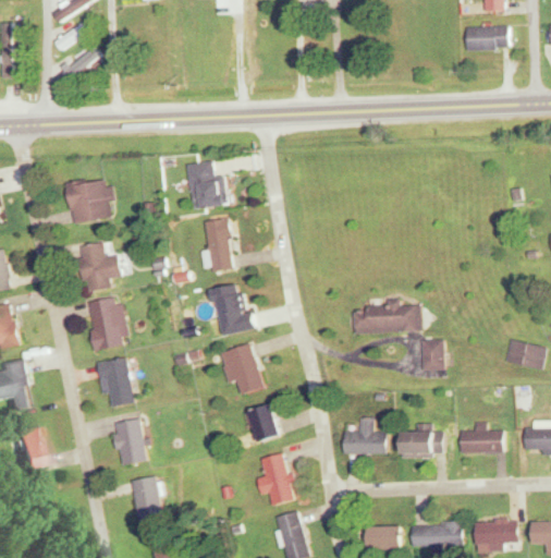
[(70,0),(52,14),(59,23),(88,0),(70,0)]
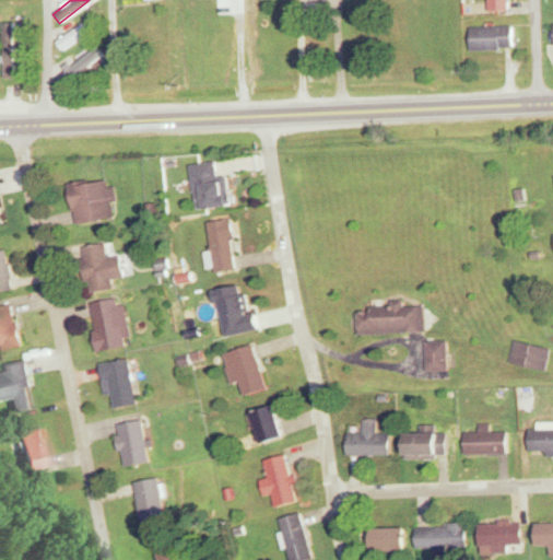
[(484,0),(484,11),(504,11),(503,0),(484,0)]
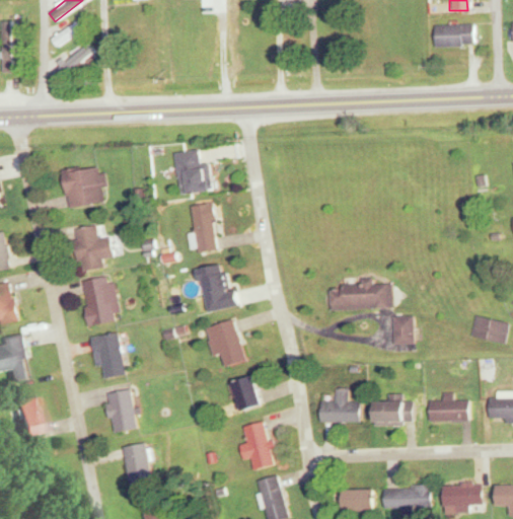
[(51,39),(56,46),(82,24),(76,17),(51,39)]
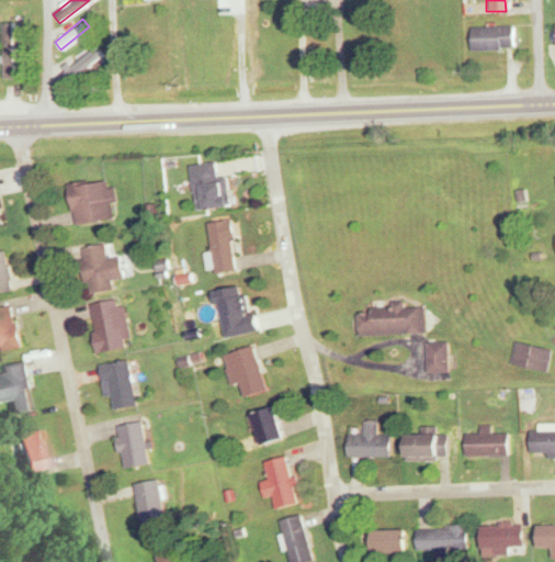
[(9,23),(0,23),(0,78),(9,78),(9,23)]
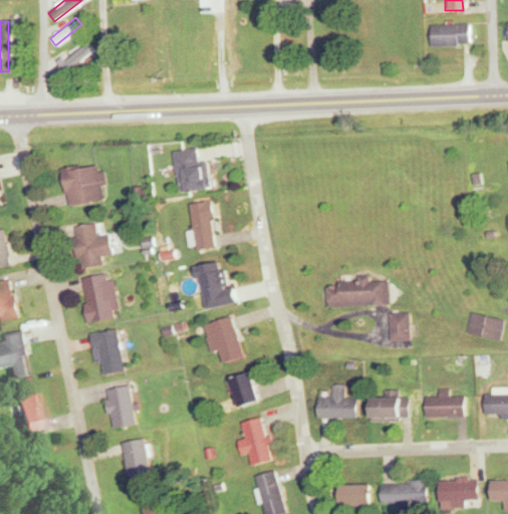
[(429,24),(429,45),(467,45),(467,24),(429,24)]
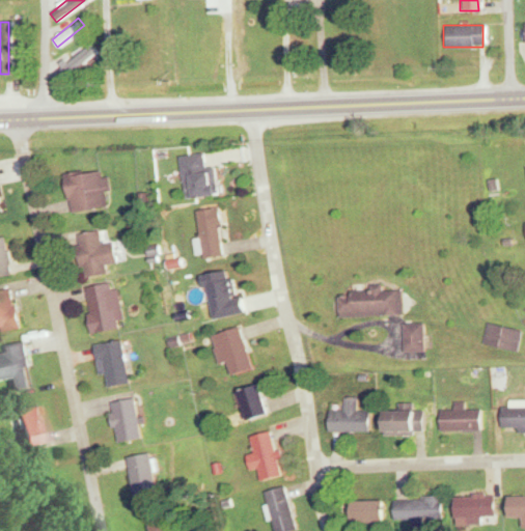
[(52,79),(60,86),(93,51),(85,43),(52,79)]
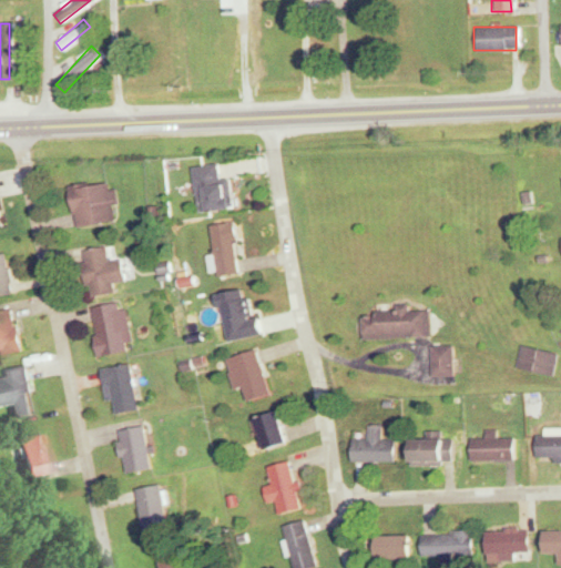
[(194,213),(234,209),(233,196),(227,196),(225,178),(217,179),(216,164),(190,166),(194,213)]
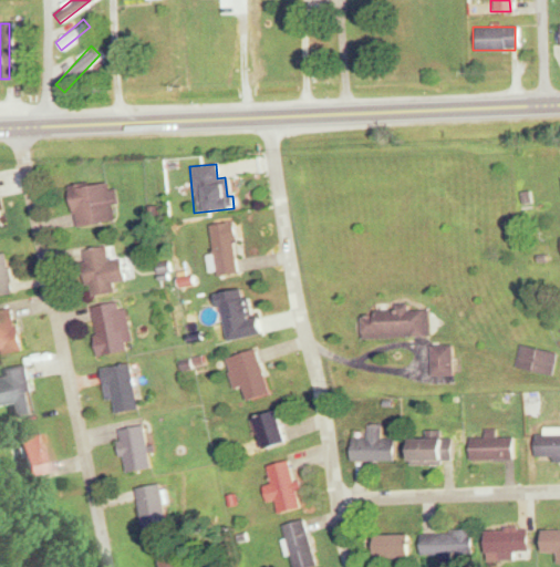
[(68,186),(71,226),(112,223),(109,183),(68,186)]
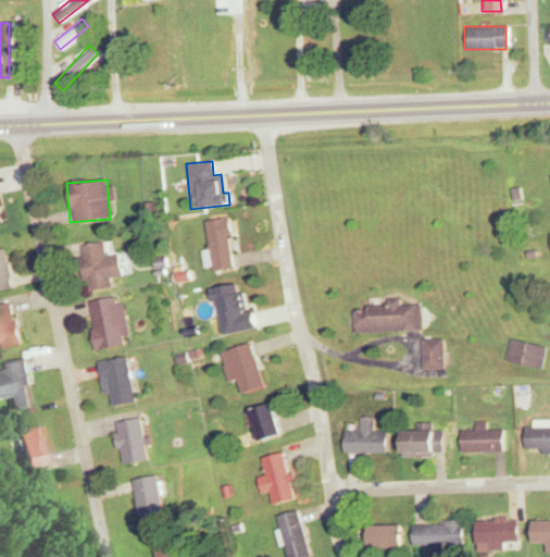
[(209,271),(232,269),(227,219),(203,221),(209,271)]
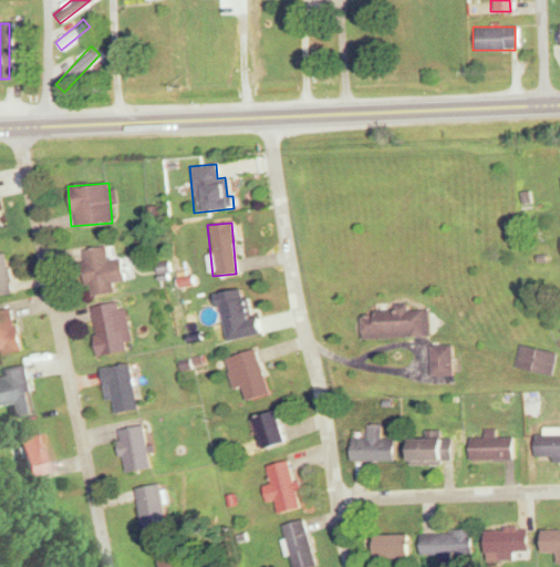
[(85,297),(111,292),(110,282),(122,281),(117,258),(106,260),(103,246),(78,250),(85,297)]
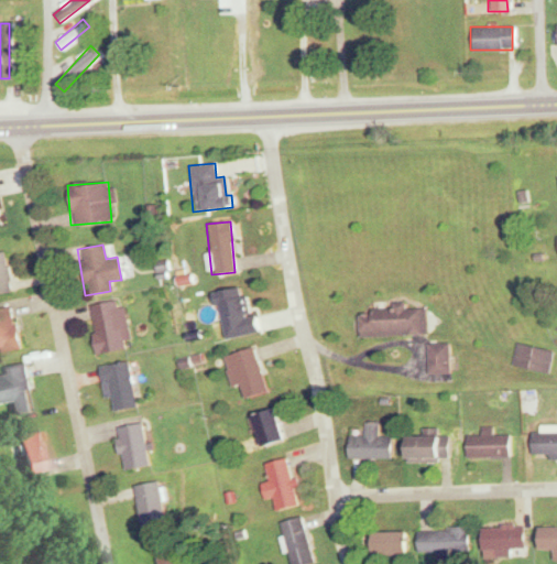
[(0,294),(10,292),(2,252),(0,252),(0,294)]
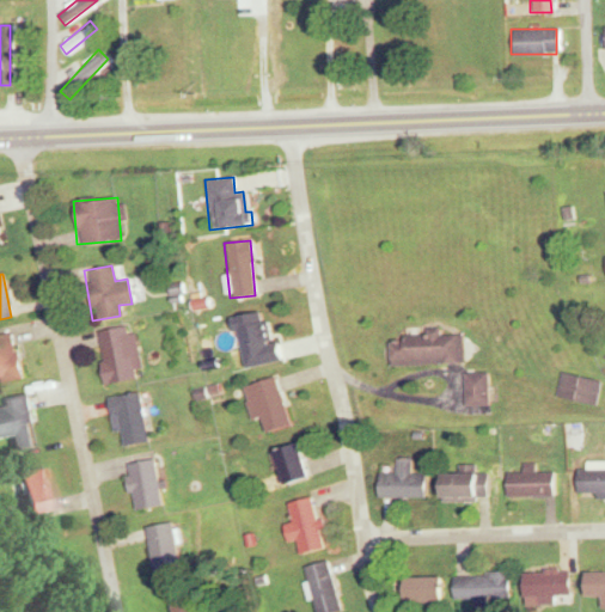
[(234,314),(246,367),(269,361),(257,310),(234,314)]
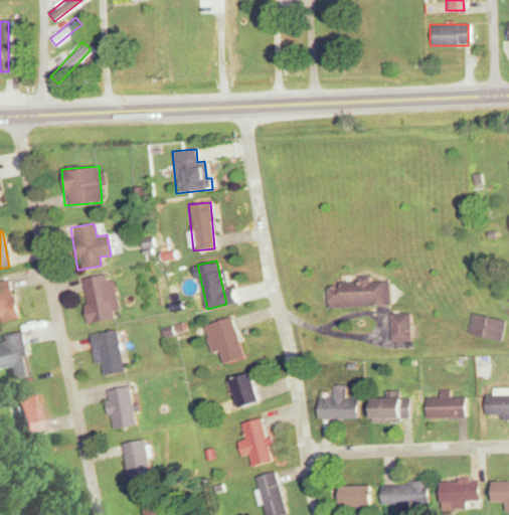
[(80,279),(86,323),(113,320),(107,275),(80,279)]
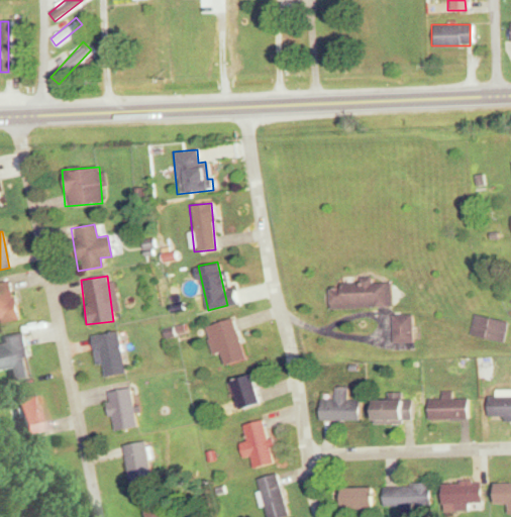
[(0,323),(16,319),(8,281),(0,283),(0,323)]
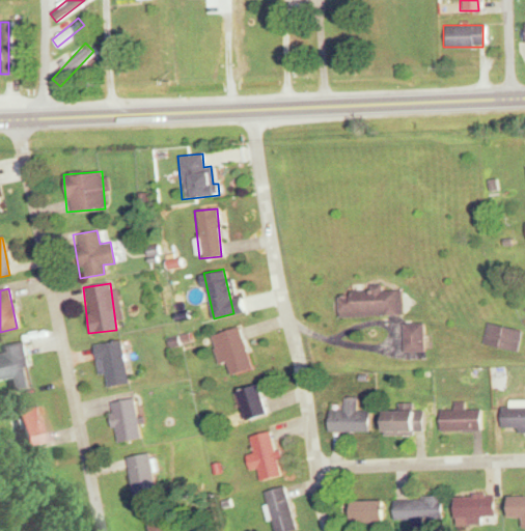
[(399,315),(399,291),(380,291),(337,291),(337,316),(399,315)]
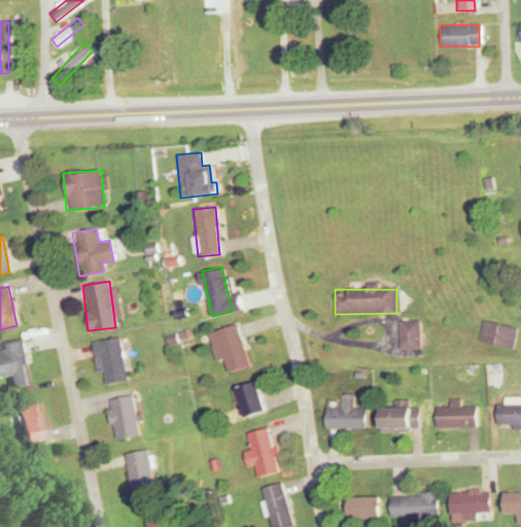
[(397,350),(418,350),(418,321),(397,321),(397,350)]
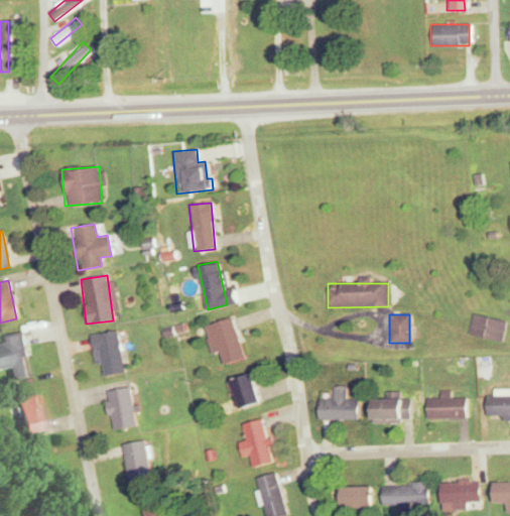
[(466,335),(499,342),(503,320),(470,314),(466,335)]
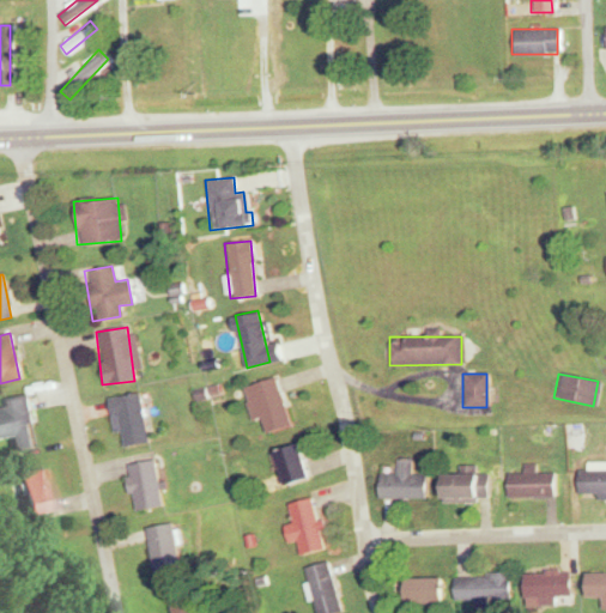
[(242,388),(252,423),(259,420),(262,435),(288,428),(273,378),(242,388)]
